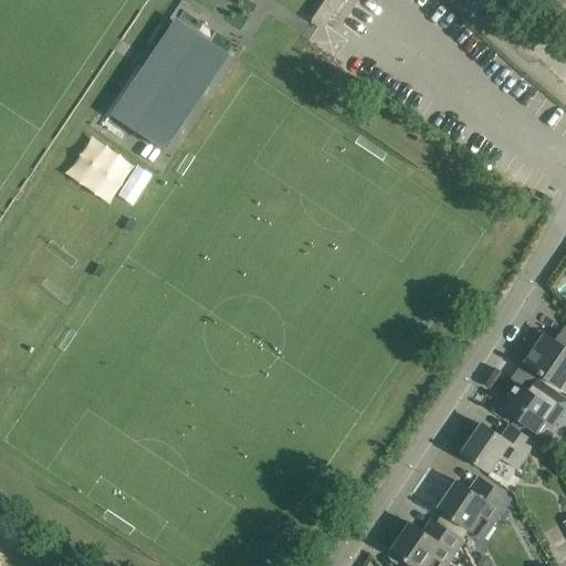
[(342,0),(324,0),(313,18),(325,25),(342,0)]
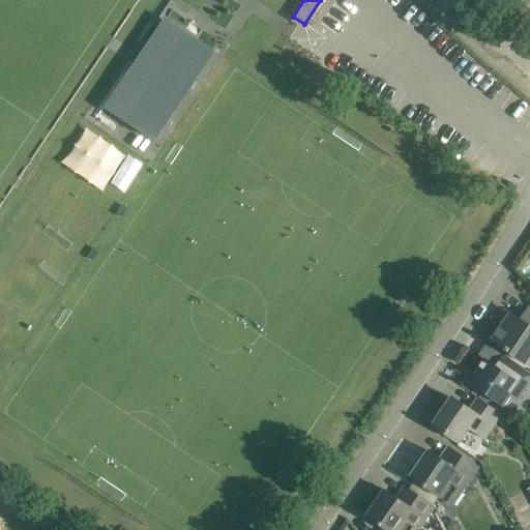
[(209,54),(163,22),(139,58),(150,66),(116,117),(151,141),(209,54)]
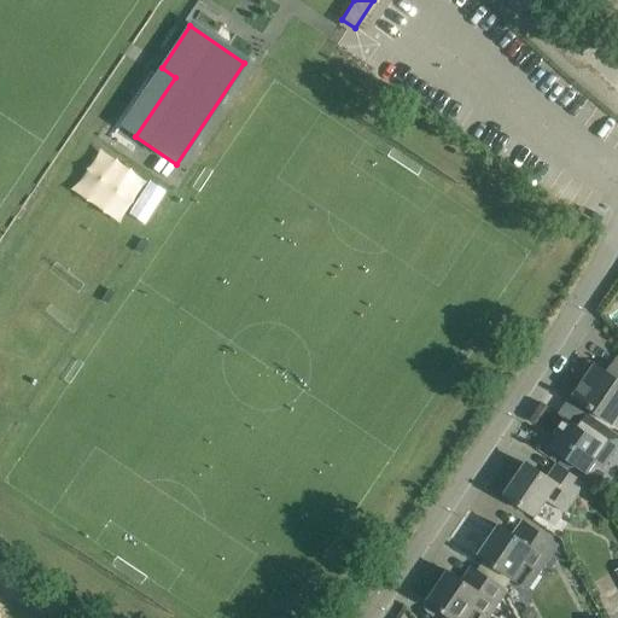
[(86,205),(110,223),(134,190),(110,172),(86,205)]
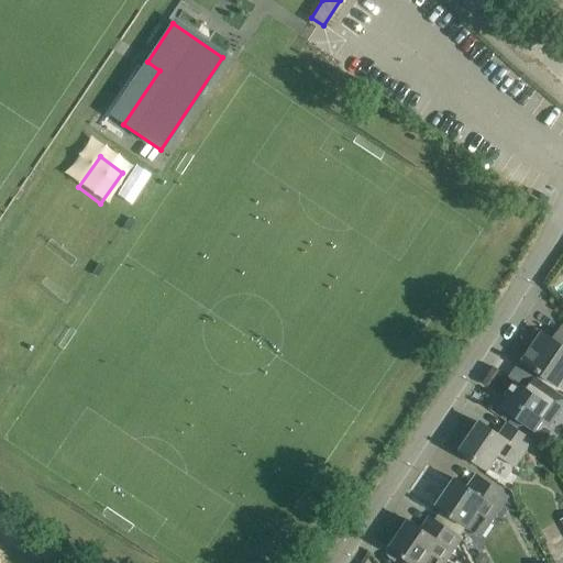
[(562,327),(554,341),(543,333),(522,363),(559,387),(562,379),(562,327)]
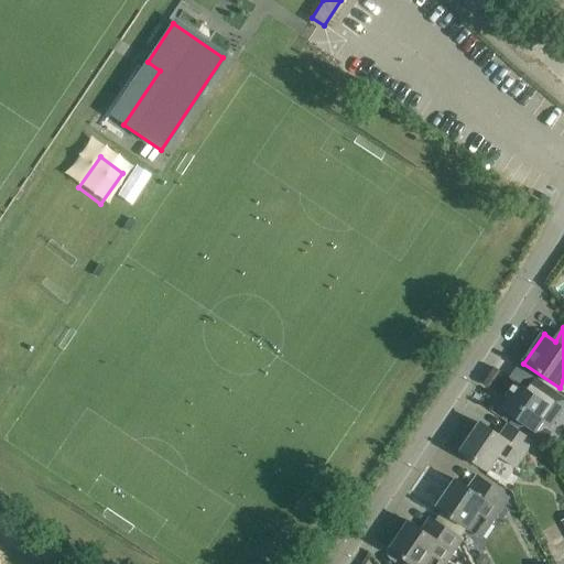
[(563,405),(563,396),(555,390),(538,378),(529,391),(517,383),(506,398),(510,401),(505,411),(535,432),(543,421),(551,425),(563,405)]
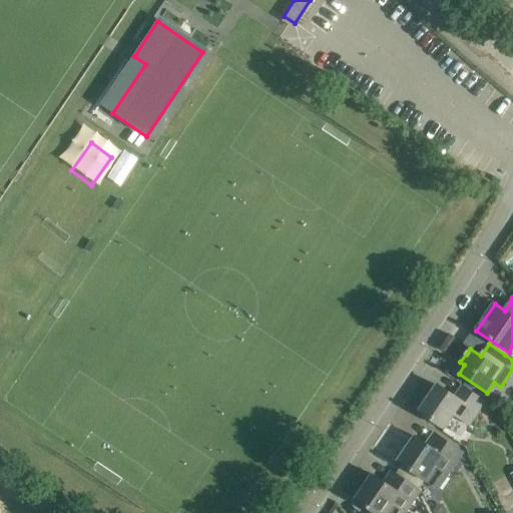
[(486,401),(480,397),(463,386),(455,397),(438,386),(420,412),(445,429),(455,415),(470,425),(486,401)]
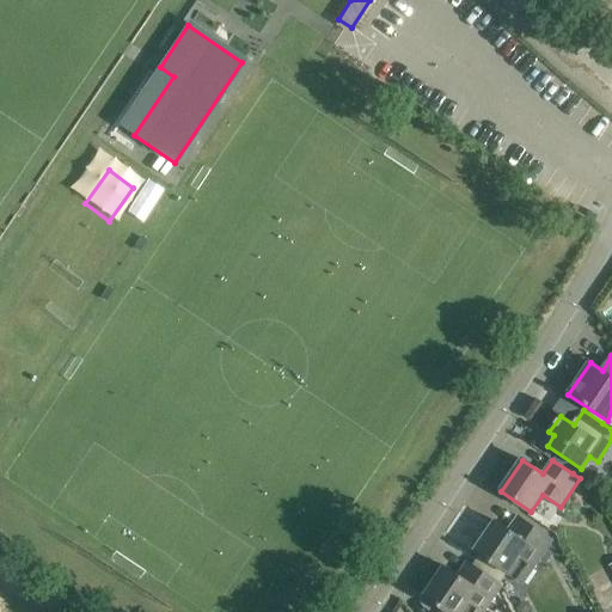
[(510,531),(496,521),(475,552),(524,585),(536,568),(534,567),(552,539),(519,516),(510,531)]
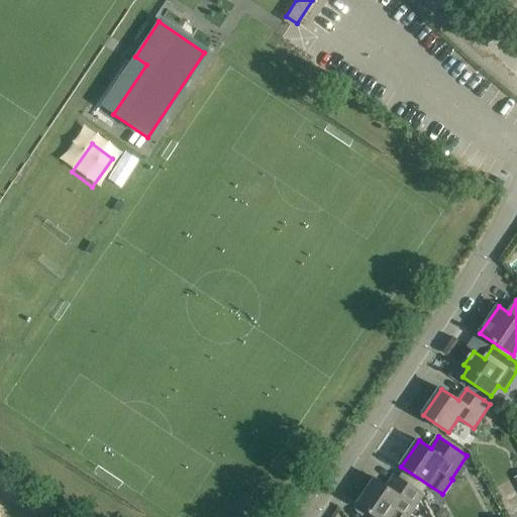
[(388,486),(377,479),(358,505),(377,516),(408,516),(424,494),(396,475),(388,486)]
